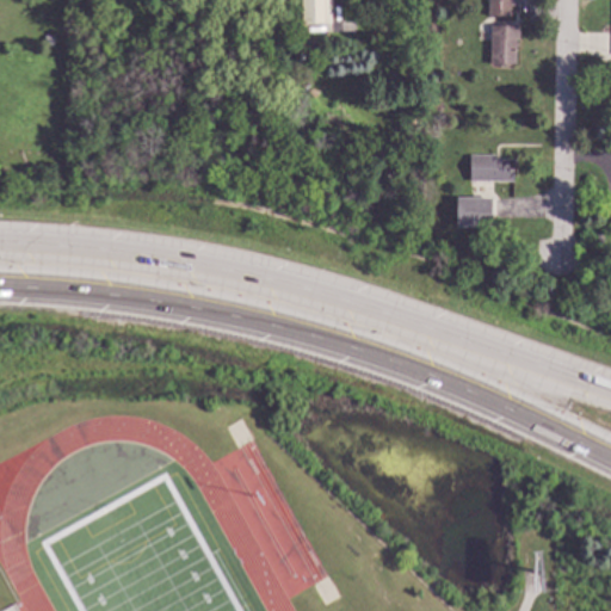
[(329,0),(331,24),(301,25),(301,0),(329,0)]
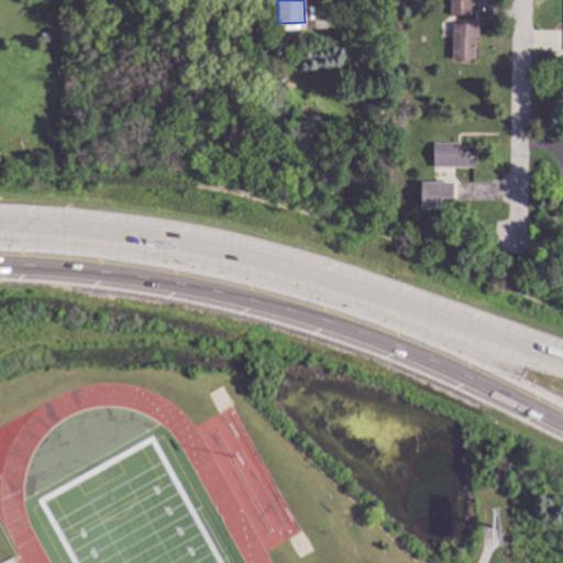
[(470,0),(470,14),(449,14),(449,0),(470,0)]
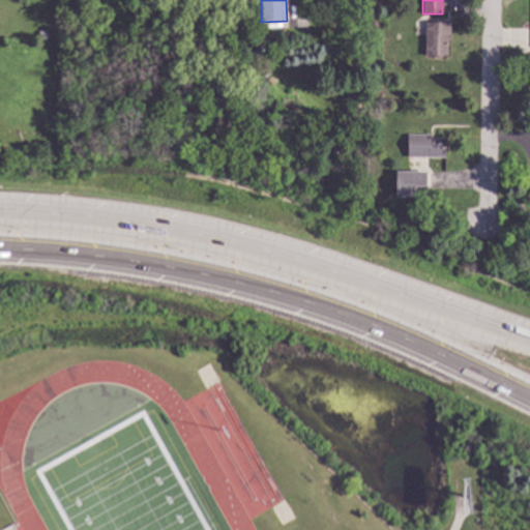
[(449,33),(447,33),(446,56),(424,55),(424,22),(449,22),(449,33)]
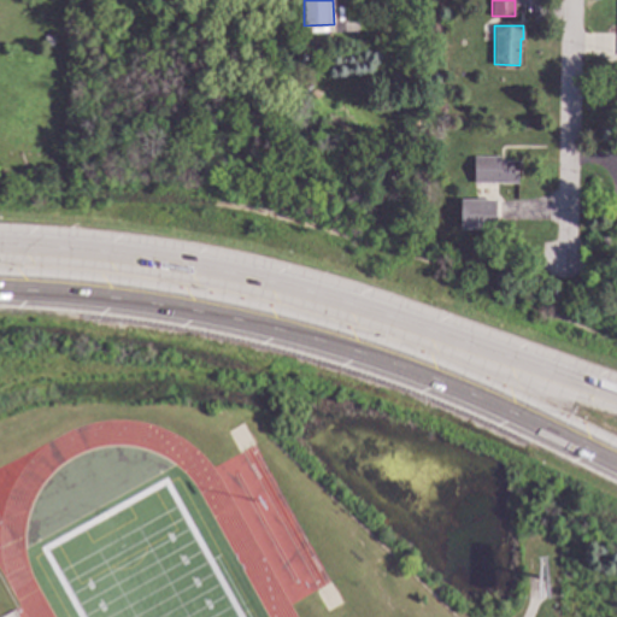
[(53,36),(53,45),(43,45),(45,35),(53,36)]
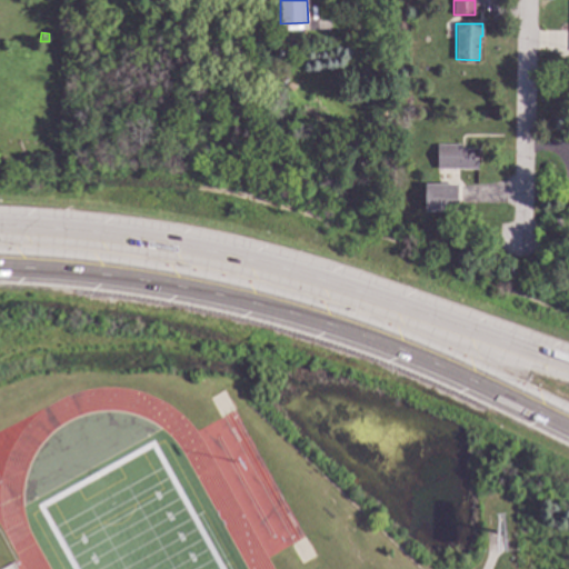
[(386,115),(376,117),(373,108),(385,106),(386,115)]
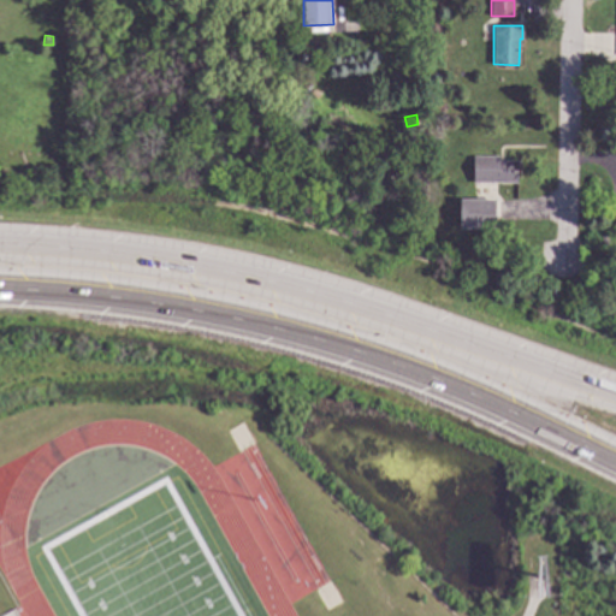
[(439,137),(438,149),(427,149),(428,136),(439,137)]
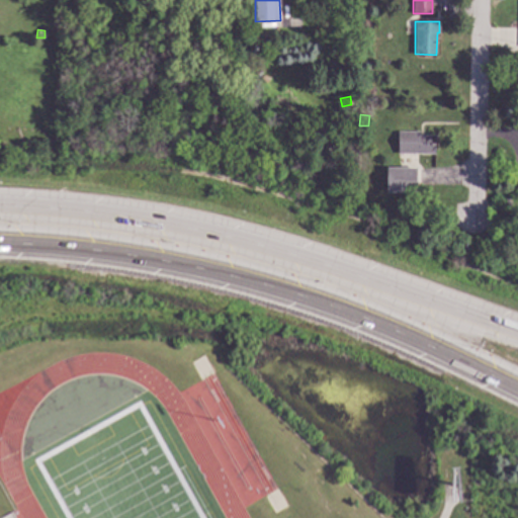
[(420,134),(434,134),(434,153),(397,154),(396,131),(420,131),(420,134)]
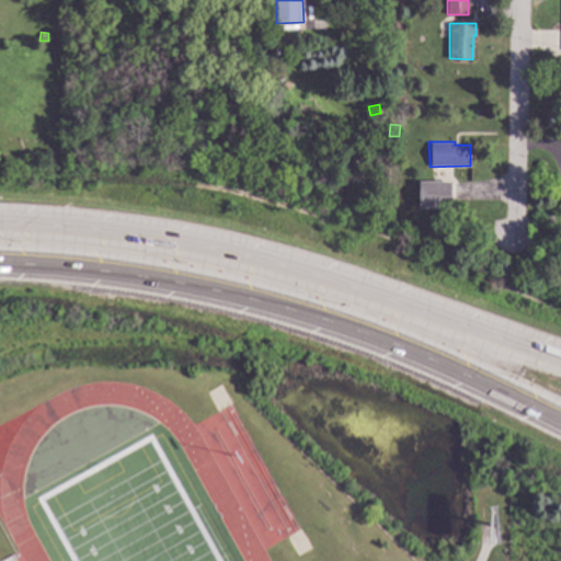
[(450,207),(419,208),(418,181),(450,181),(450,207)]
